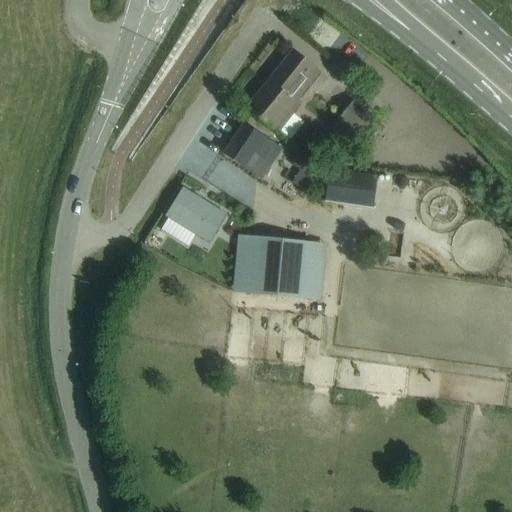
[(319,73),(308,63),(292,51),(245,109),(276,134),(300,106),(296,102),(319,73)]
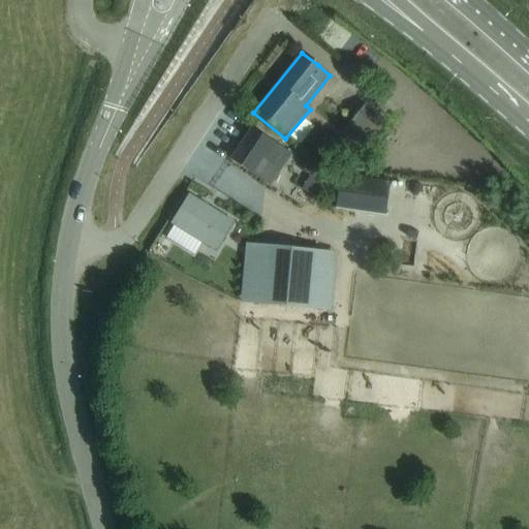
[(318,98),(303,118),(313,126),(329,106),(318,98)]
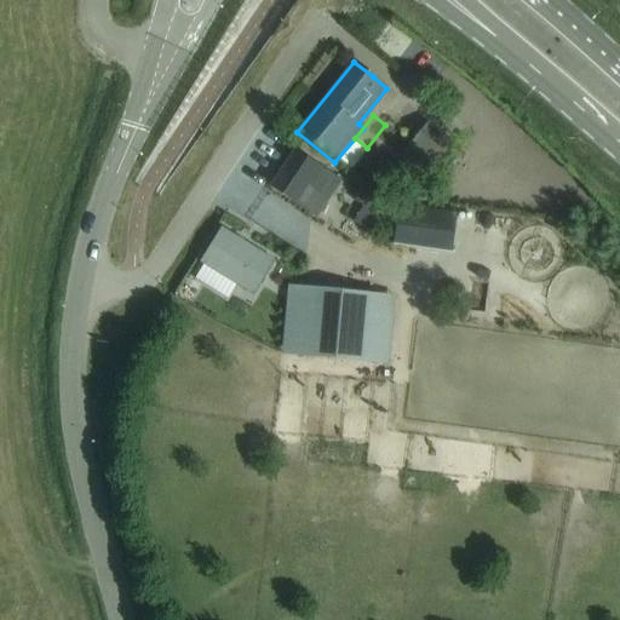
[(434,176),(457,147),(428,122),(403,150),(434,176)]
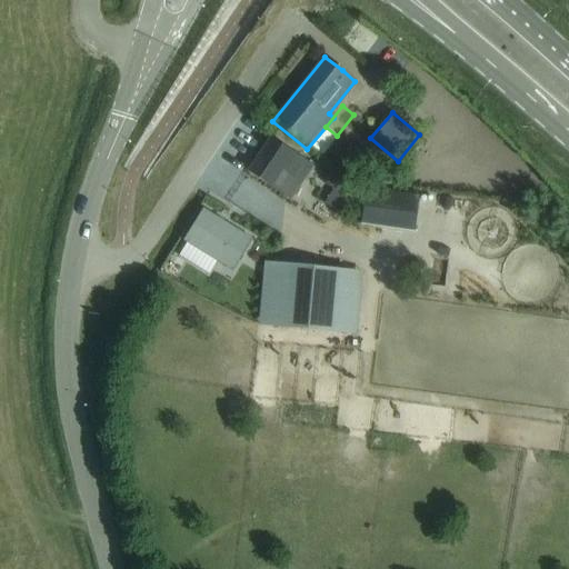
[(270,138),(248,171),(267,183),(270,187),(290,199),(312,166),(302,160),(289,150),(270,138)]
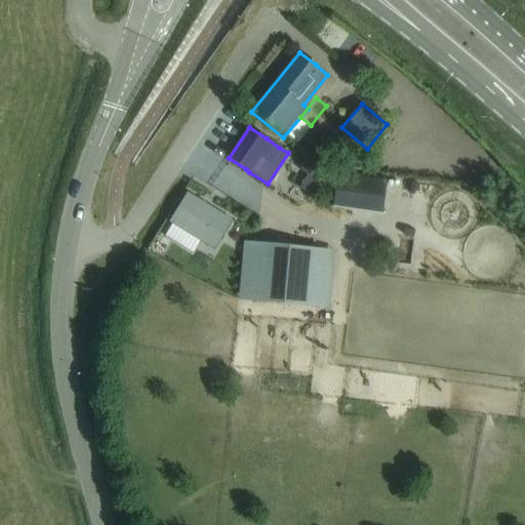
[(337,173),(332,206),(382,213),(388,180),(337,173)]
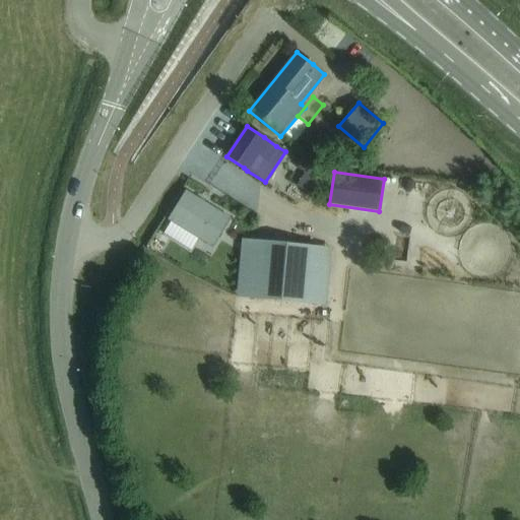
[(186,194),(169,222),(212,250),(231,219),(186,194)]
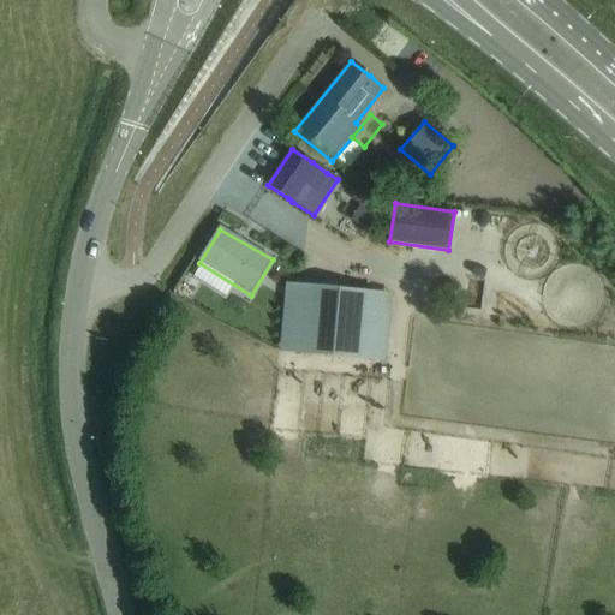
[(365,290),(318,286),(294,285),(290,353),(360,358),(376,359),(380,296),(364,294),(365,290)]
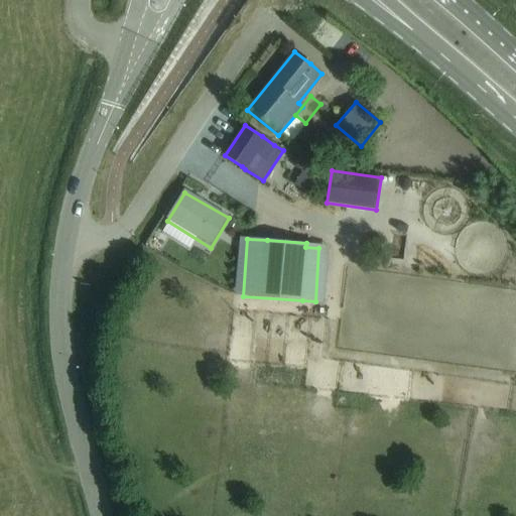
All buildings are outlined.
